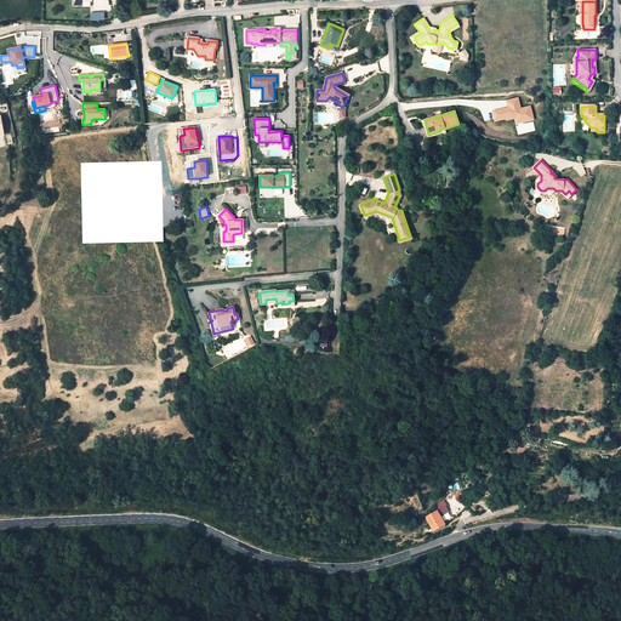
[(199,339),(208,336),(200,314),(193,317),(199,339)]
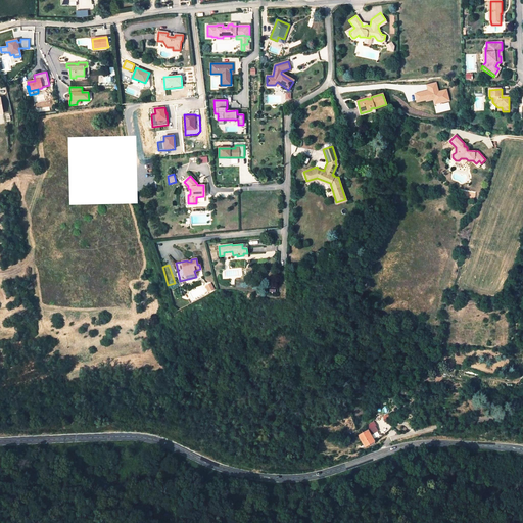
[(376,426),(368,431),(371,435),(379,431),(376,426)]
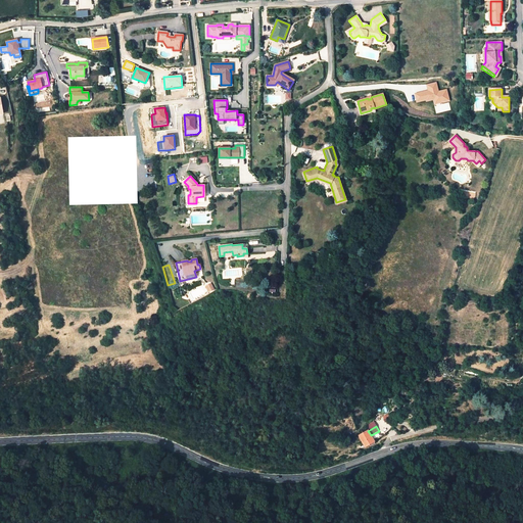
[(365,446),(374,441),(371,435),(368,431),(359,435),(365,446)]
